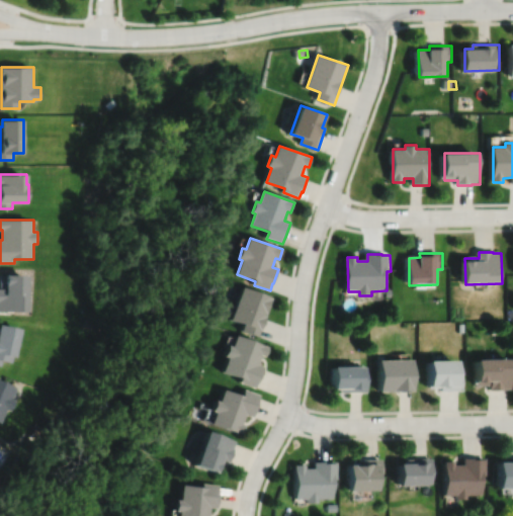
[(1,275),(1,289),(0,289),(0,312),(27,312),(28,276),(1,275)]
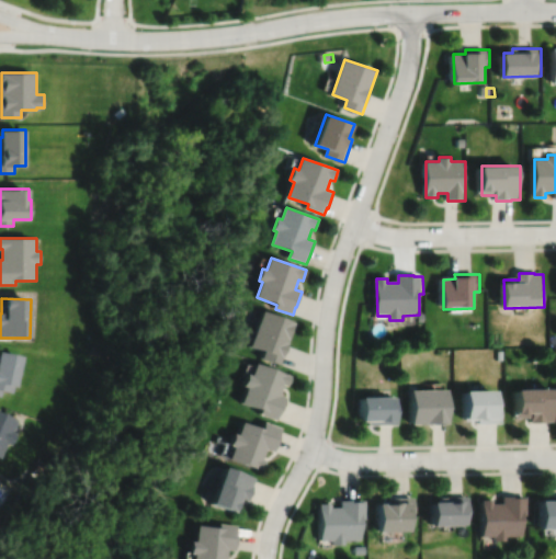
[(264,311),(251,348),(265,353),(263,360),(282,366),(297,323),(264,311)]
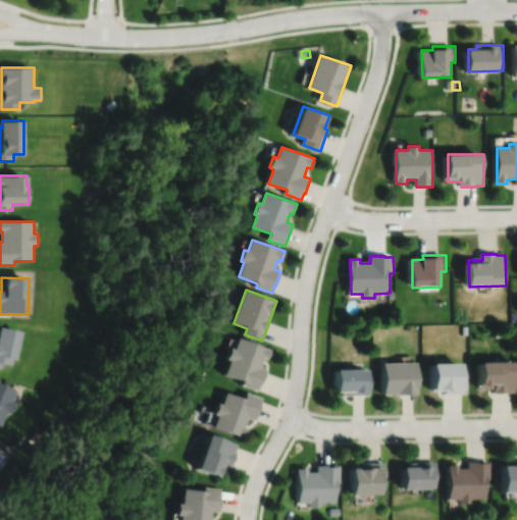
[(0,328),(0,369),(2,370),(3,365),(13,367),(14,361),(15,361),(21,332),(0,328)]
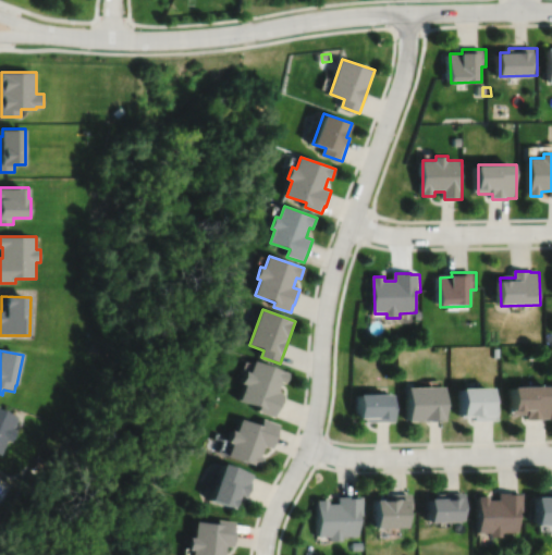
[(256,362),(252,374),(247,372),(243,384),(247,386),(242,402),(261,408),(259,412),(277,419),(280,410),(281,410),(286,395),(280,393),(283,383),(287,385),(291,374),(256,362)]
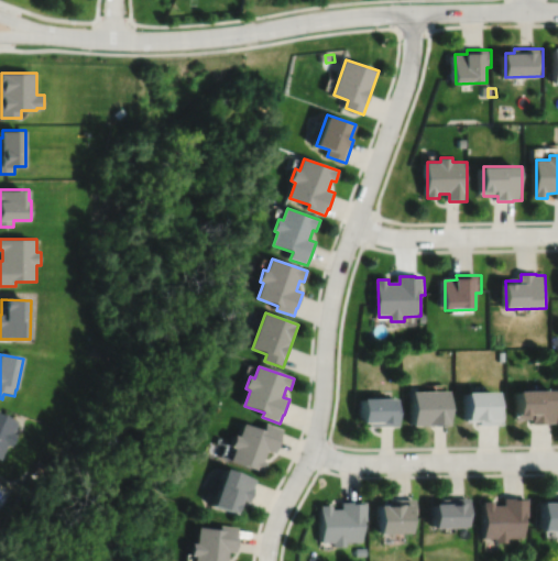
[(521,393),(521,420),(535,420),(535,426),(551,426),(551,425),(557,425),(557,392),(521,393)]
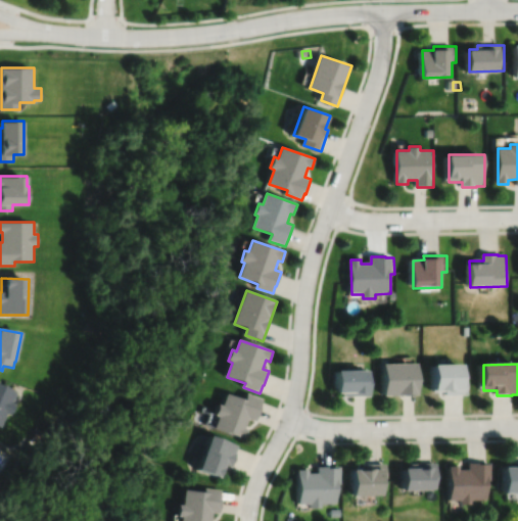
[(386,365),(386,397),(407,396),(407,397),(422,397),(421,365),(386,365)]
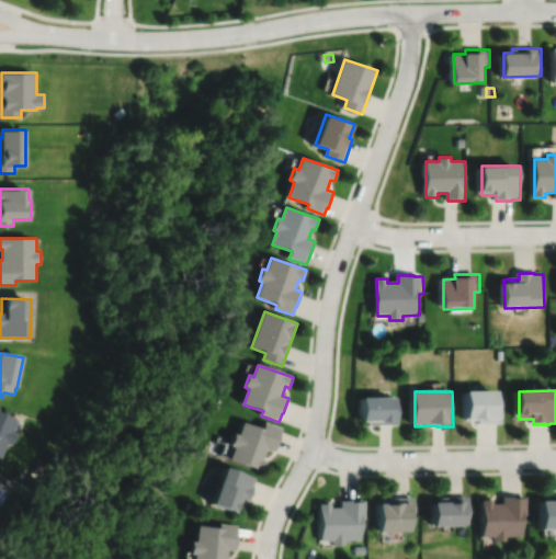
[(467,394),(467,421),(480,421),(480,425),(505,425),(505,406),(499,406),(499,392),(467,394)]
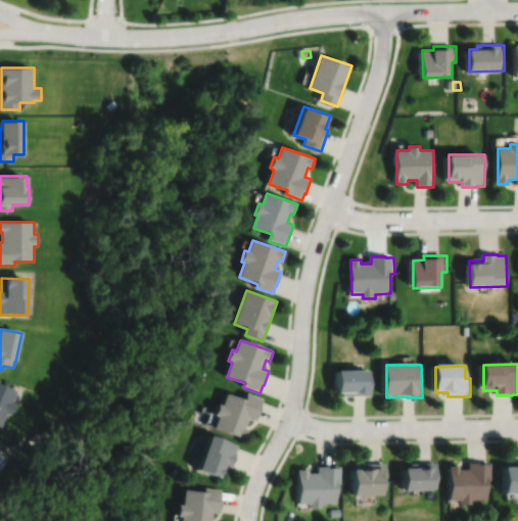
[(338,372),(338,394),(346,394),(346,397),(373,397),(373,372),(338,372)]
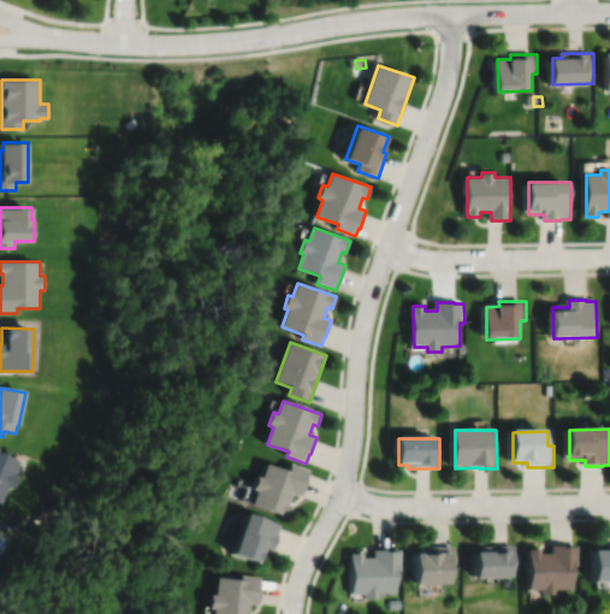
[(0,453),(0,505),(1,506),(10,489),(13,491),(19,478),(15,476),(21,462),(0,453)]
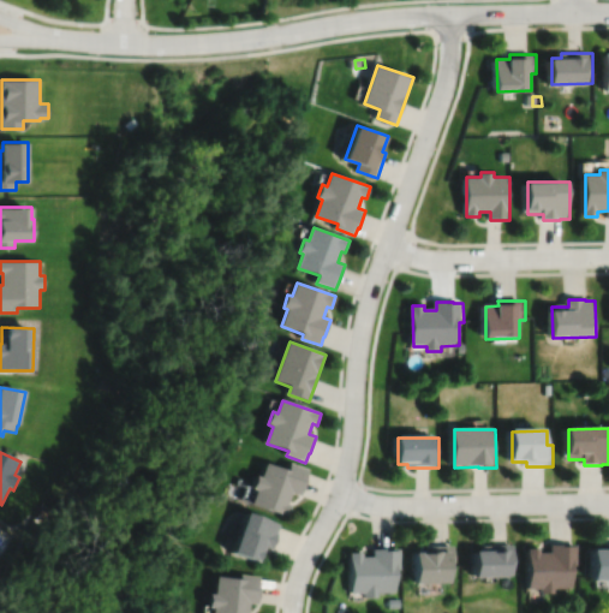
[(268,465),(263,478),(258,477),(254,491),(258,492),(254,505),(290,518),(294,506),(291,505),(294,495),(302,498),(308,481),(310,471),(292,464),(290,472),(268,465)]
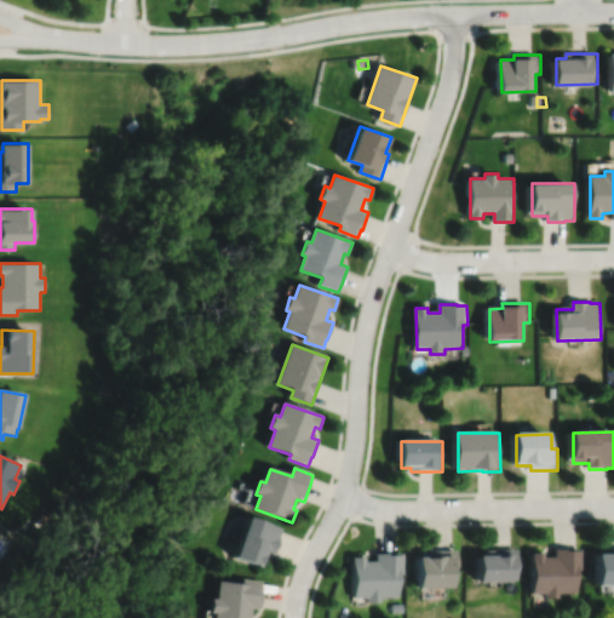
[(253,519),(239,560),(264,568),(270,554),(275,556),(285,530),(253,519)]
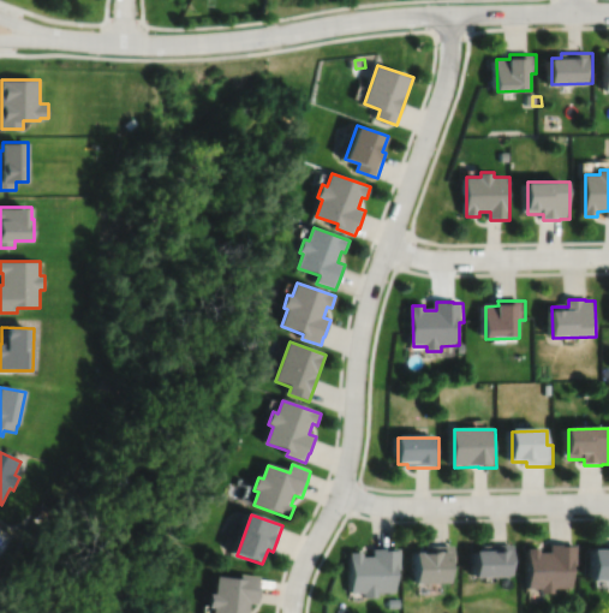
[(477,554),(477,579),(512,579),(512,577),(518,577),(517,547),(487,548),(487,554),(477,554)]
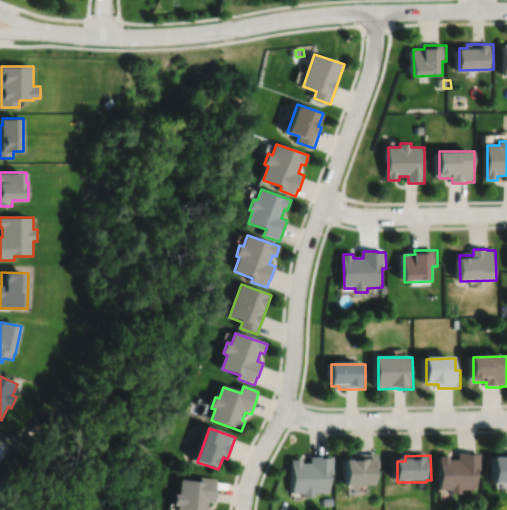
[(442,458),(443,492),(454,491),(454,495),(466,495),(466,491),(481,491),(481,472),(485,472),(485,455),(462,455),(462,461),(452,461),(452,458),(442,458)]
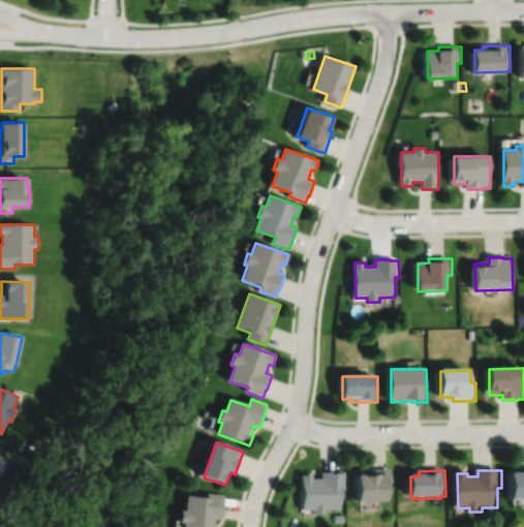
[(359,477),(359,504),(389,503),(389,489),(394,489),(394,471),(371,471),(371,475),(360,475),(360,477),(359,477)]
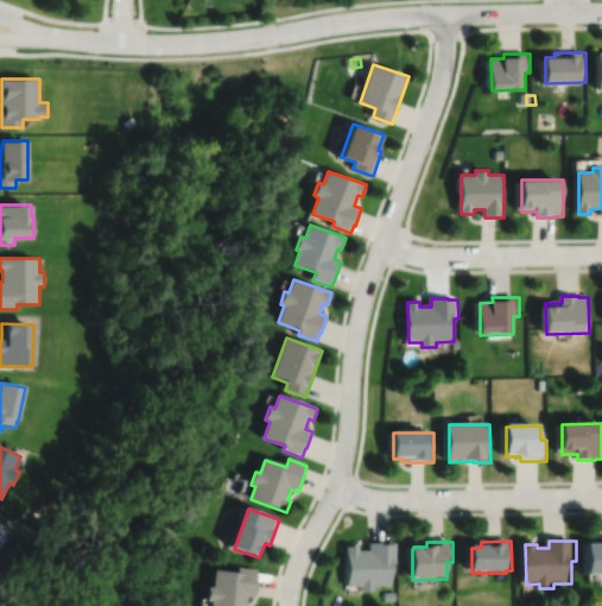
[(589,544),(590,576),(601,576),(601,543),(589,544)]
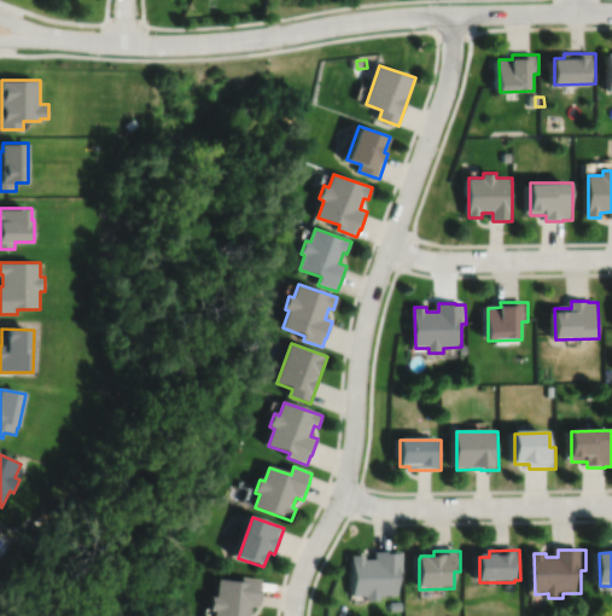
[(355,557),(355,598),(369,598),(369,603),(384,603),(384,598),(402,598),(401,575),(407,575),(406,553),(378,553),(378,562),(367,562),(367,557),(355,557)]
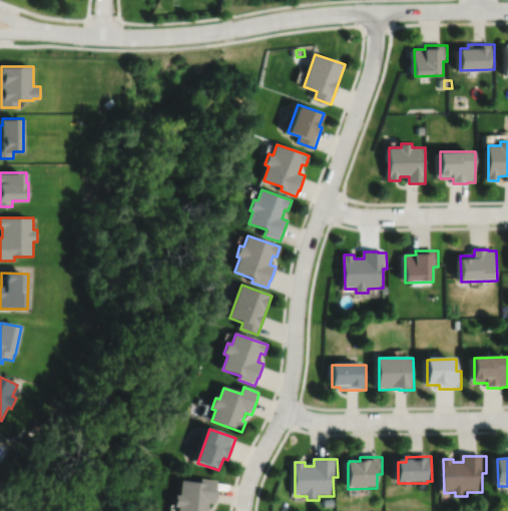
[(184,482),(182,497),(178,497),(176,508),(181,508),(181,510),(209,510),(210,504),(217,505),(220,482),(202,480),(202,484),(184,482)]
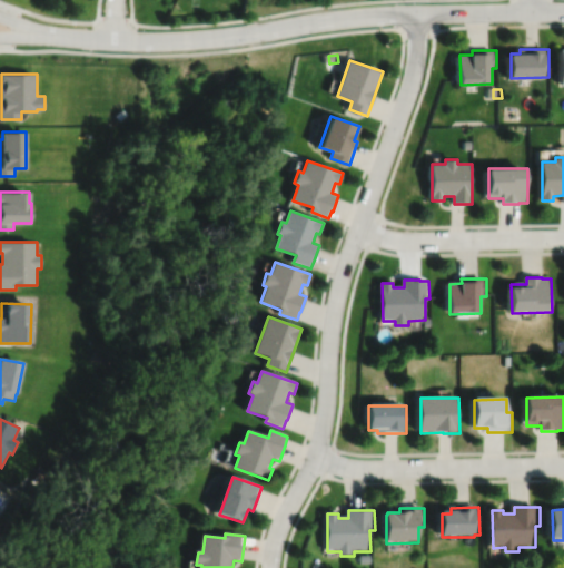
[(365,557),(365,566),(376,565),(376,557),(365,557)]
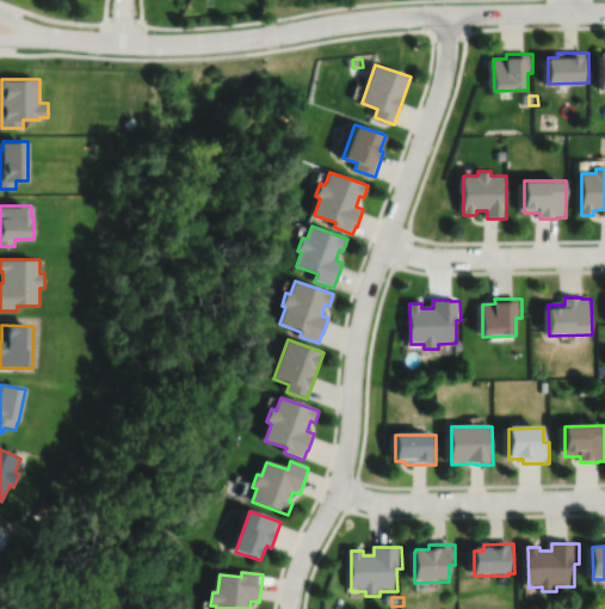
All buildings are outlined.
